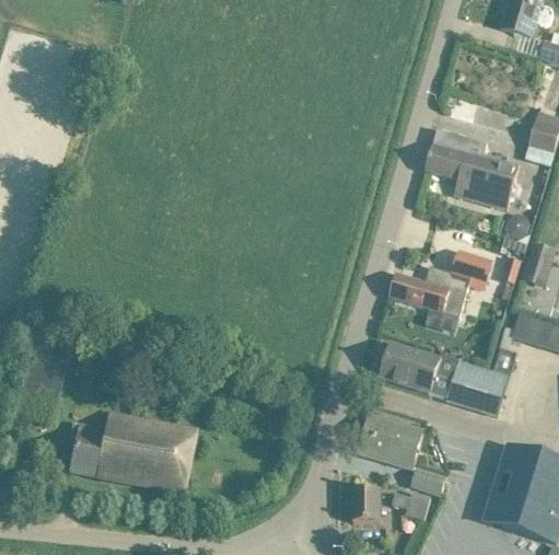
[(509,0),(500,29),(522,34),(531,37),(535,23),(544,25),(549,23),(551,13),(549,9),(540,7),(542,0),(509,0)]
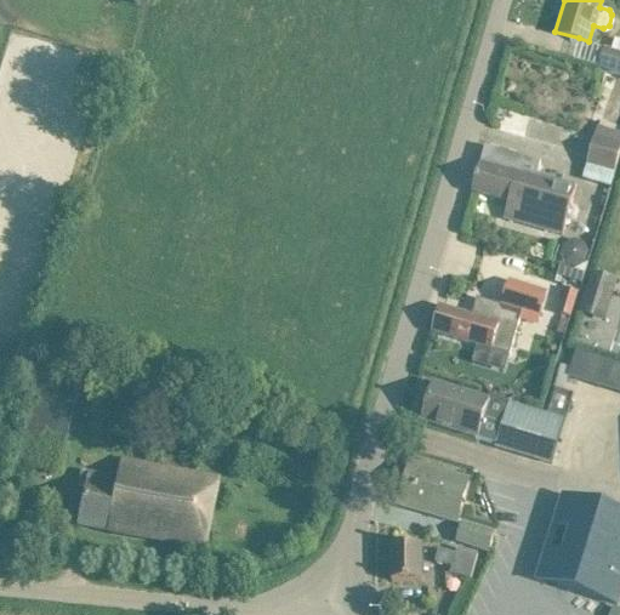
[(619,50),(603,45),(597,63),(619,69),(619,50)]
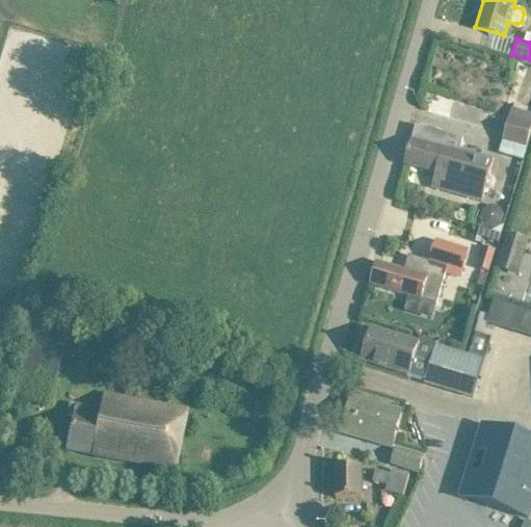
[(427,116),(473,129),(477,114),(431,102),(427,116)]
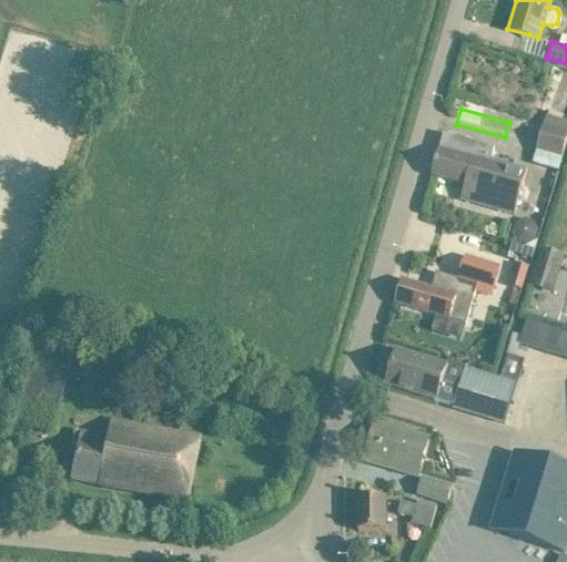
[(558,167),(566,132),(566,119),(546,113),(533,161),(558,167)]
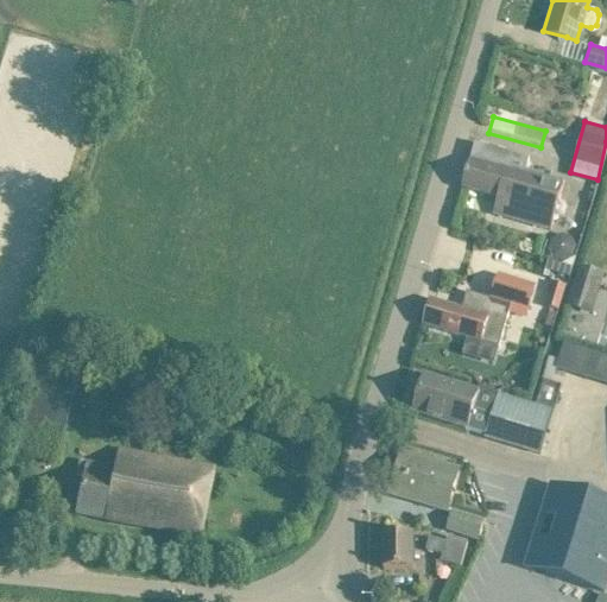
[(493,210),(516,216),(549,226),(562,178),(526,169),(529,156),(511,151),(498,147),(474,140),(461,185),(498,195),(493,210)]
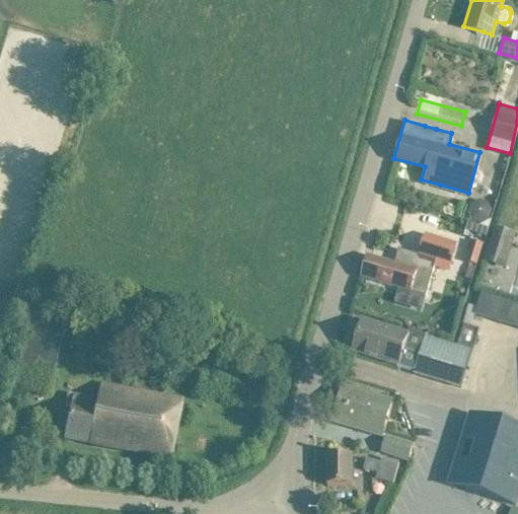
[(493,224),(483,257),(504,264),(514,230),(493,224)]
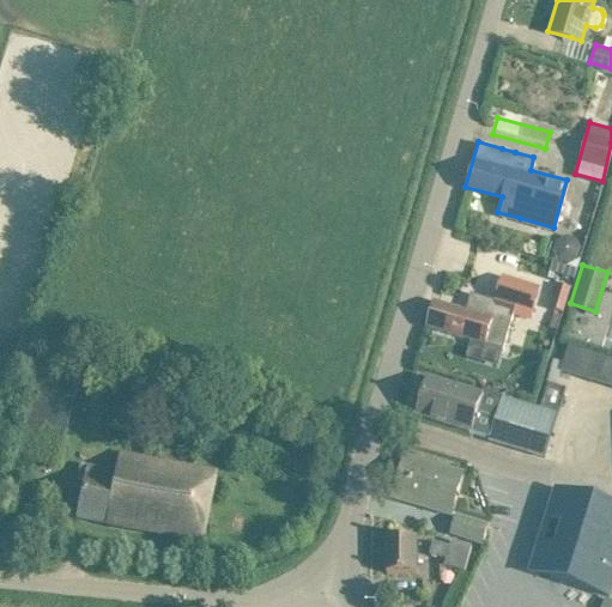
[(431,301),(424,323),(502,346),(513,314),(531,319),(540,285),(509,275),(502,301),(471,292),(465,310),(431,301)]
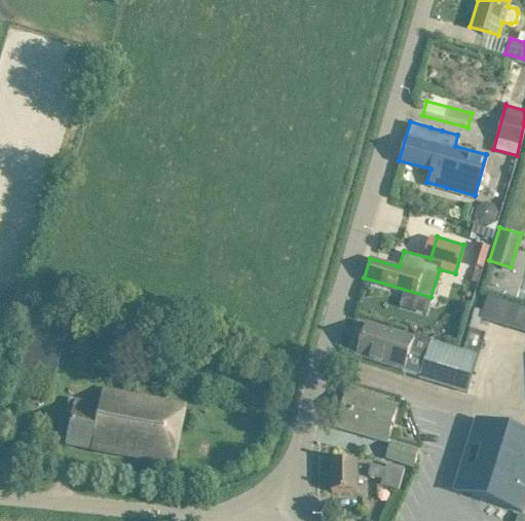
[(482,266),(489,245),(479,242),(472,262),(482,266)]
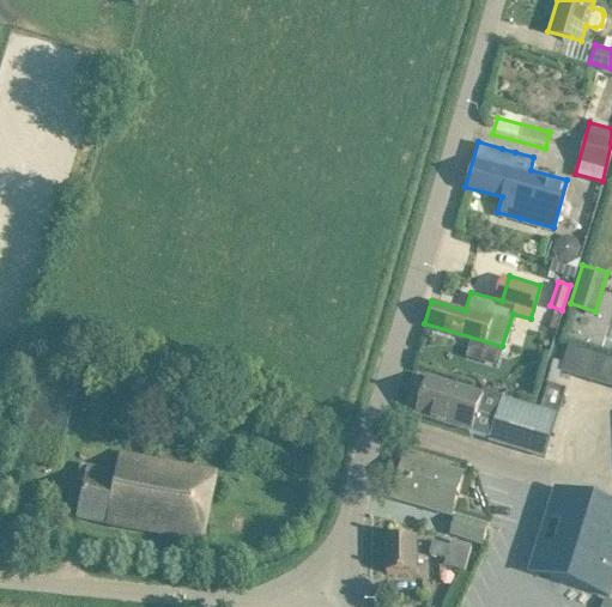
[(540,451),(562,393),(564,386),(556,383),(562,360),(552,358),(539,406),(501,393),(489,435),(489,436),(540,451)]
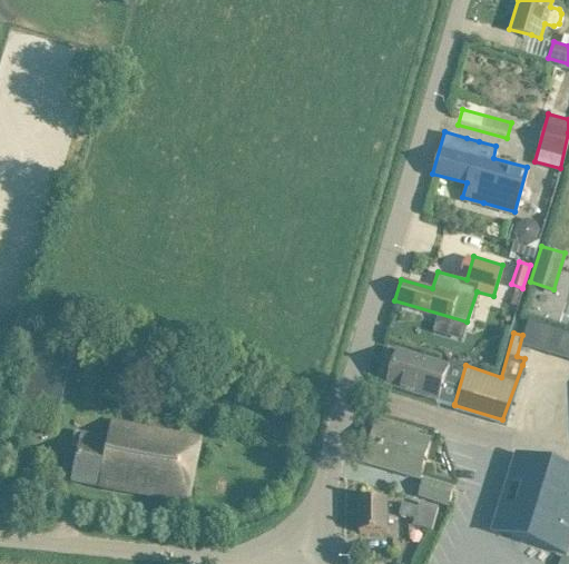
[(454,404),(466,365),(449,360),(448,365),(398,349),(386,384),(437,399),(437,398),(454,404)]
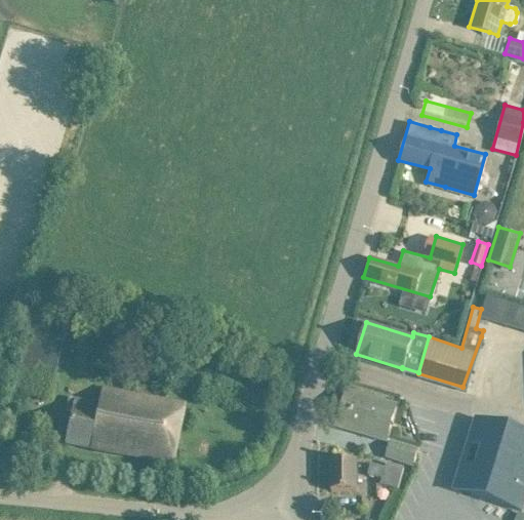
[(170,463),(183,403),(102,387),(97,402),(67,396),(65,408),(71,410),(65,441),(170,463)]
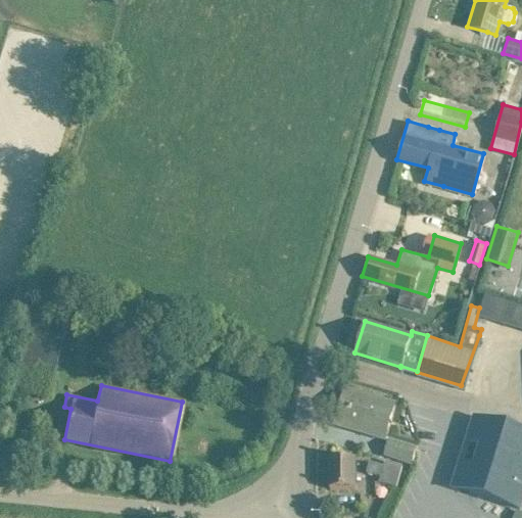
[(356,403),(341,398),(335,423),(383,437),(393,402),(359,391),(356,403)]
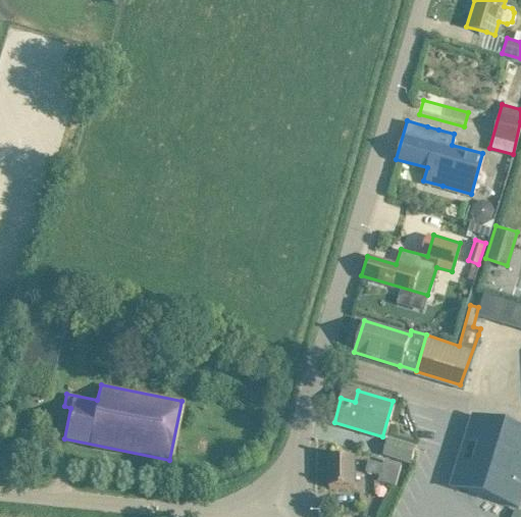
[(520,430),(474,416),(453,485),(518,506),(520,496),(520,430)]
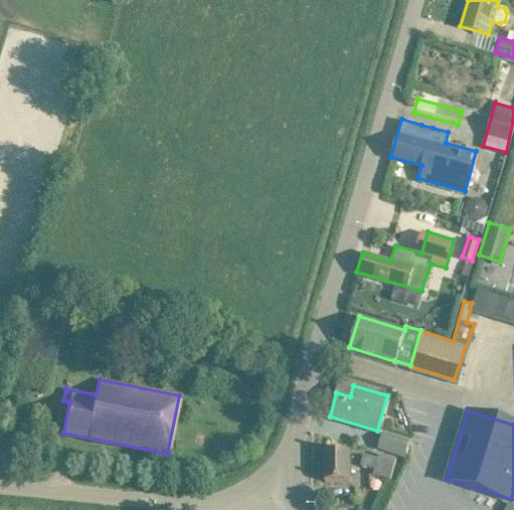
[(382,432),(378,447),(404,455),(408,440),(382,432)]
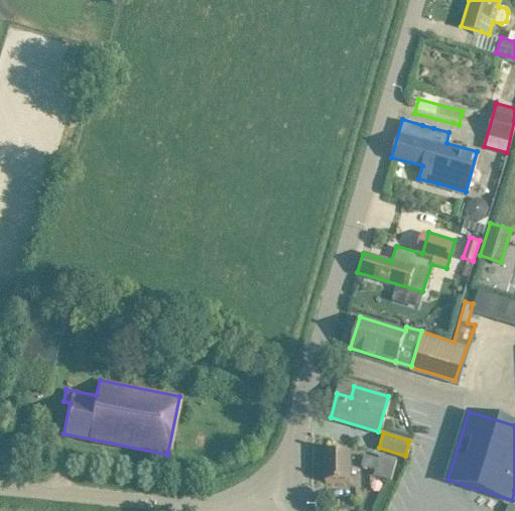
[(350,481),(350,451),(325,451),(325,481),(350,481)]
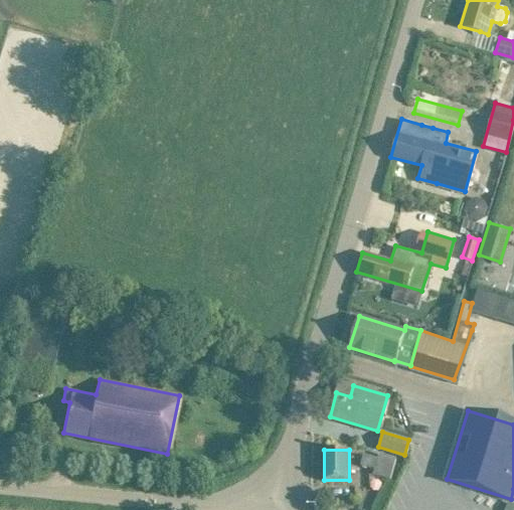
[(377,458),(363,454),(360,464),(374,468),(373,474),(389,478),(394,457),(379,452),(377,458)]
